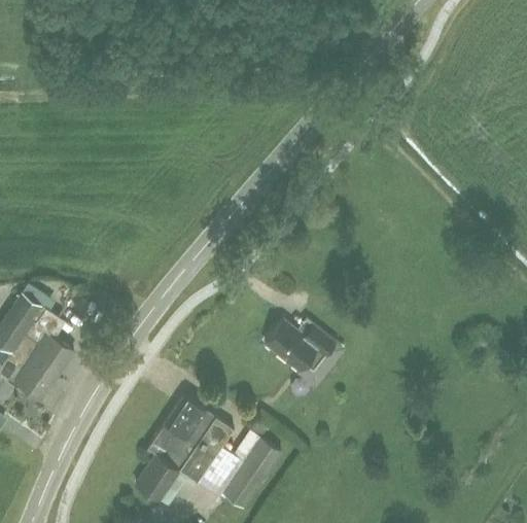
[(47,336),(59,318),(23,294),(0,326),(0,364),(2,367),(0,370),(0,377),(8,383),(10,378),(42,399),(74,353),(47,336)]
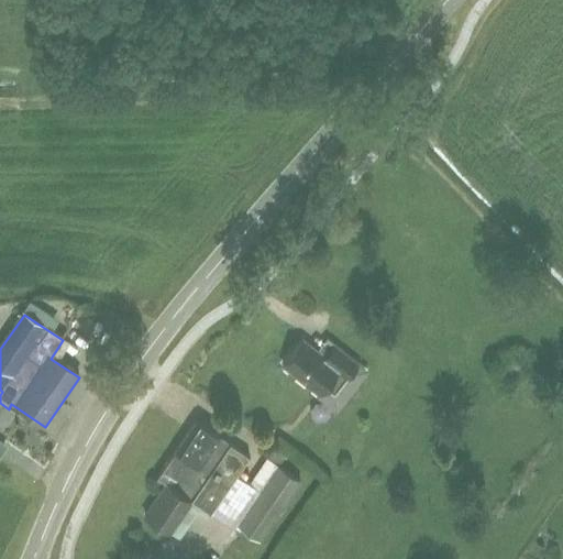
[(326,360),(304,343),(283,369),(320,397),(317,402),(337,416),(368,374),(334,348),(326,360)]
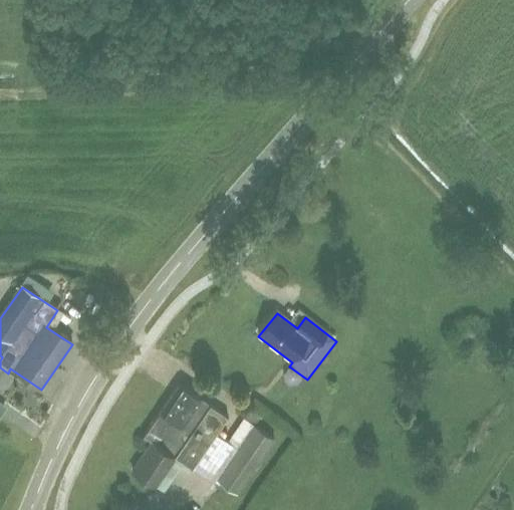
[(193,471),(228,420),(180,387),(143,439),(152,445),(133,474),(156,489),(176,460),(193,471)]
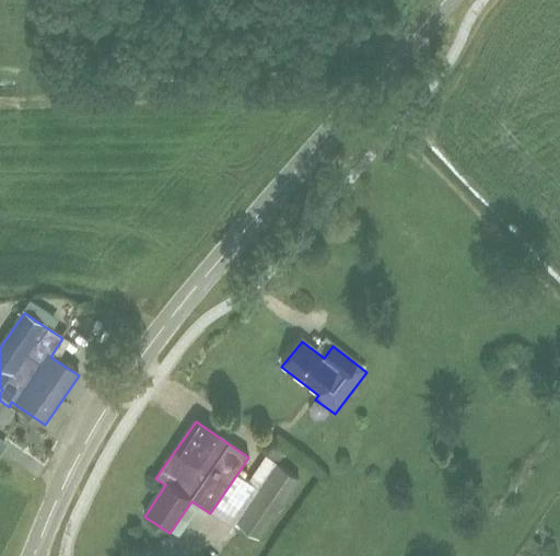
[(279,466),(286,458),(273,449),(267,458),(279,466)]
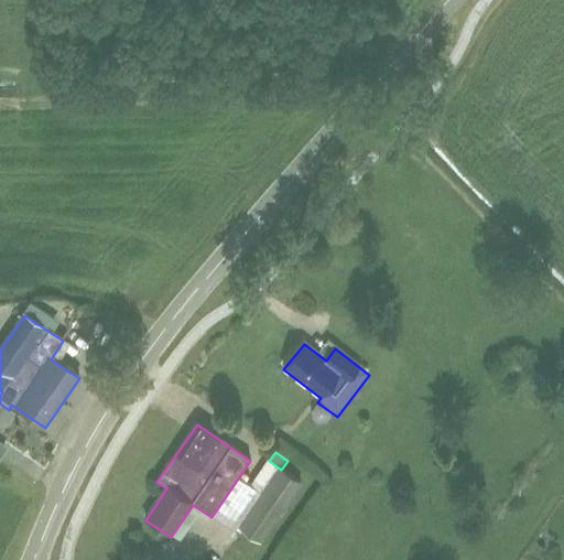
[(260,544),(301,484),(279,470),(238,529),(260,544)]
